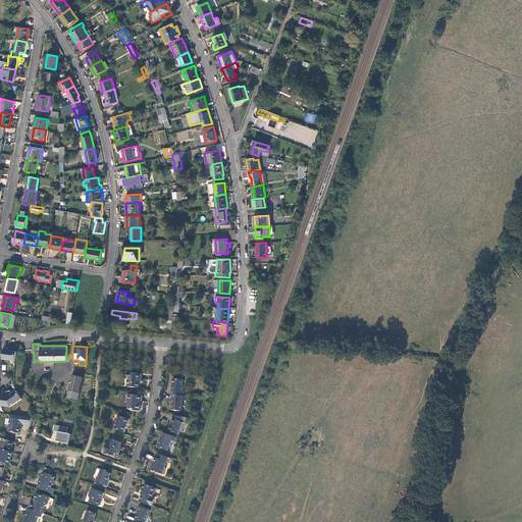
[(7,348),(4,348),(2,360),(14,361),(16,352),(7,351),(7,348)]
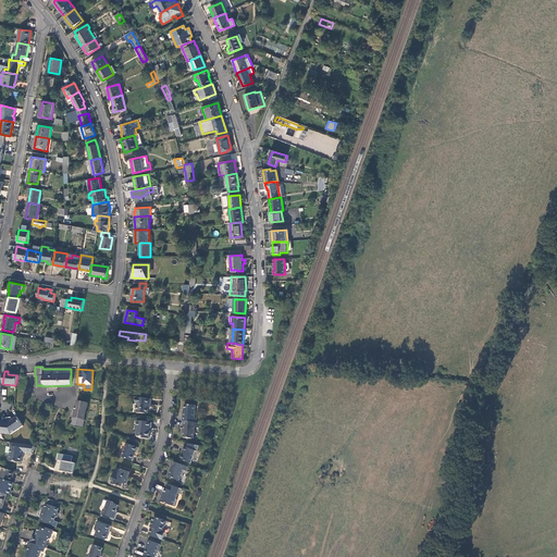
[(0,406),(9,407),(10,401),(3,400),(4,398),(0,397),(0,406)]
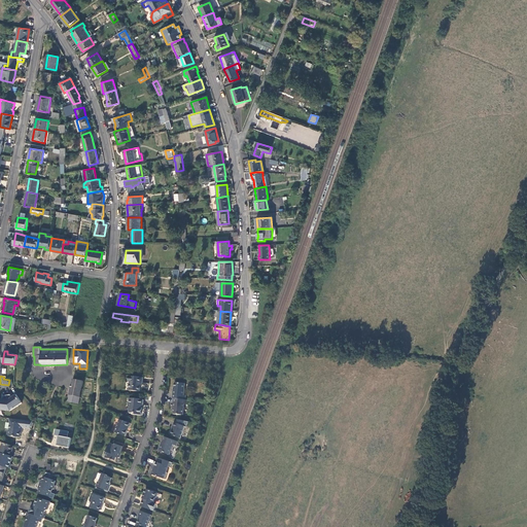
[(143,378),(130,376),(129,382),(131,382),(130,390),(140,391),(141,387),(141,384),(142,384),(143,378)]
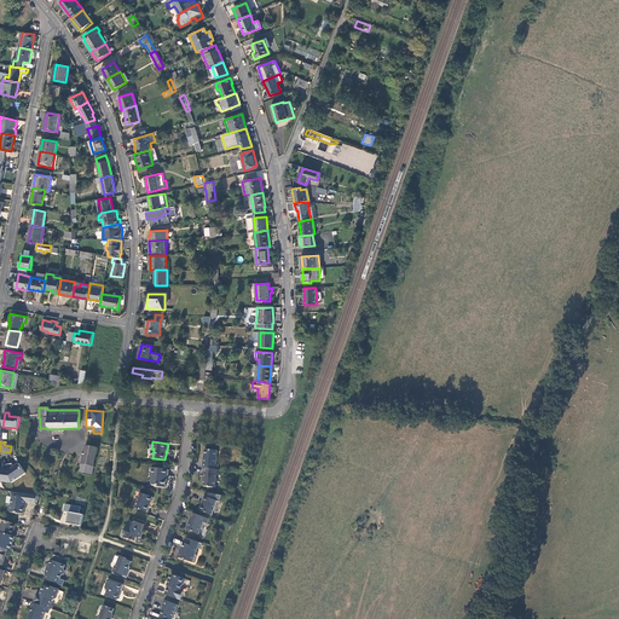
[(98,447),(85,446),(82,457),(77,456),(75,464),(76,466),(81,467),(80,472),(92,474),(98,447)]
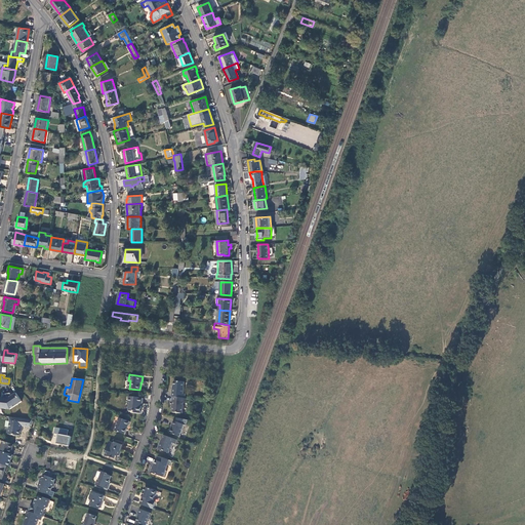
[(172,393),(171,397),(172,397),(185,398),(185,394),(183,394),(184,382),(173,381),(173,389),(172,389),(172,393)]
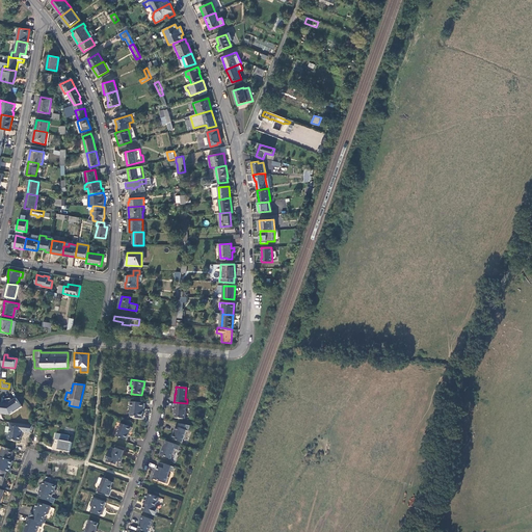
[(9,398),(6,399),(10,415),(22,406),(16,398),(11,401),(9,398)]
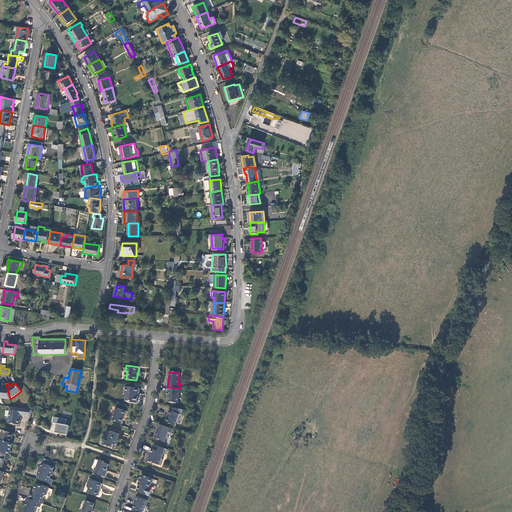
[(0,387),(0,397),(10,399),(6,384),(3,385),(2,388),(0,387)]
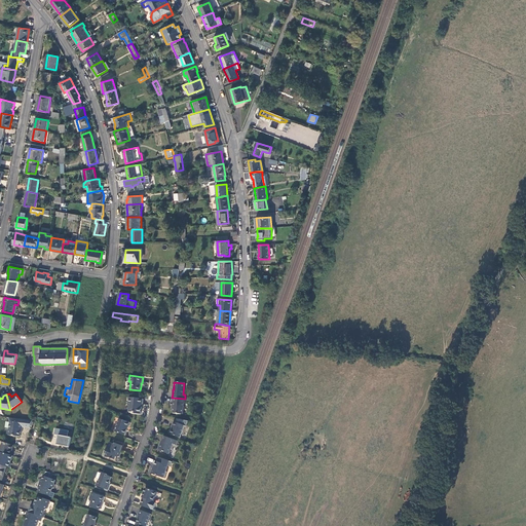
[(143,399),(134,398),(129,398),(128,402),(128,405),(129,406),(128,412),(135,413),(136,414),(141,414),(142,405),(143,405),(143,399)]
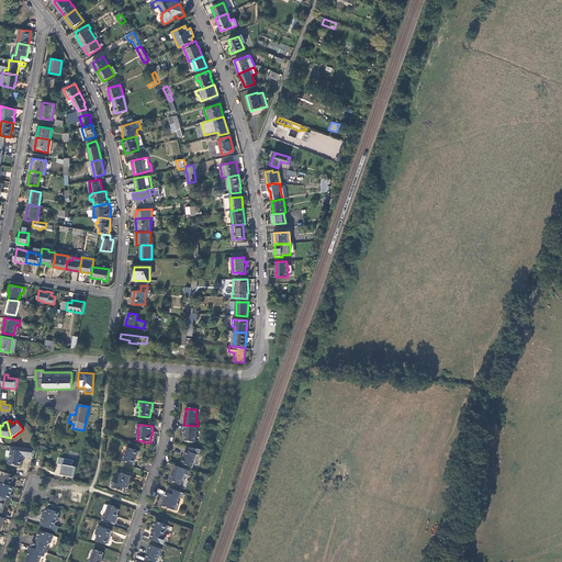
[(198,426),(184,425),(184,430),(183,430),(182,431),(182,435),(184,435),(183,442),(194,442),(197,431),(199,431),(200,427),(198,426)]
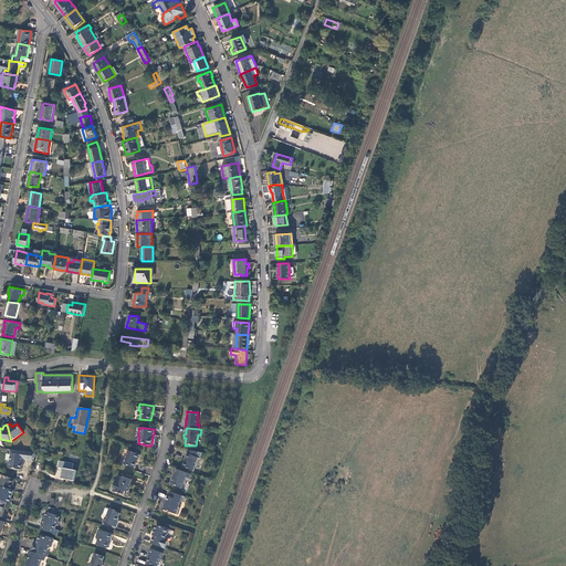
[(23,459),(32,460),(35,452),(14,450),(14,454),(11,453),(10,461),(9,461),(8,467),(9,469),(19,470),(21,470),(22,461),(23,461),(23,459)]
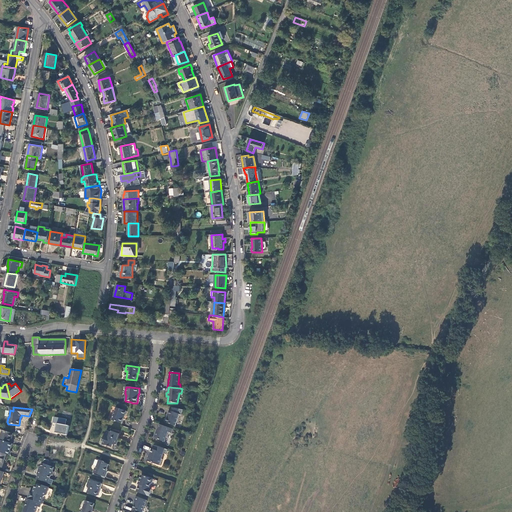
[(127,412),(116,408),(111,420),(122,423),(123,419),(124,416),(125,416),(127,412)]
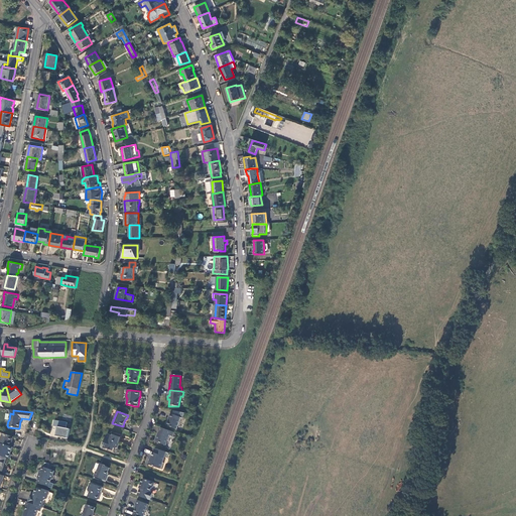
[(176,429),(180,417),(172,414),(169,414),(169,416),(168,417),(169,418),(167,424),(168,426),(176,429)]
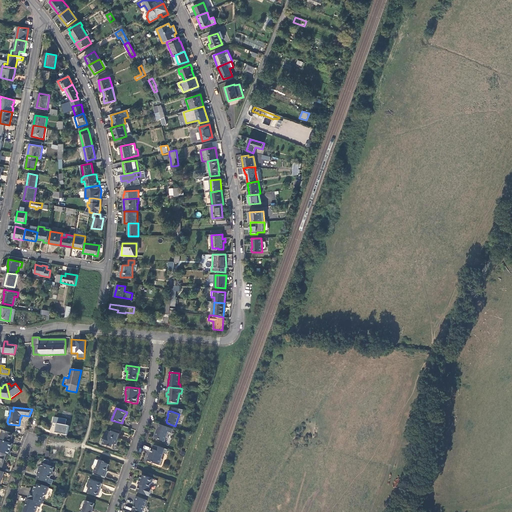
[(56,433),(68,435),(70,426),(66,425),(67,419),(54,417),(53,423),(57,424),(57,428),(56,433)]
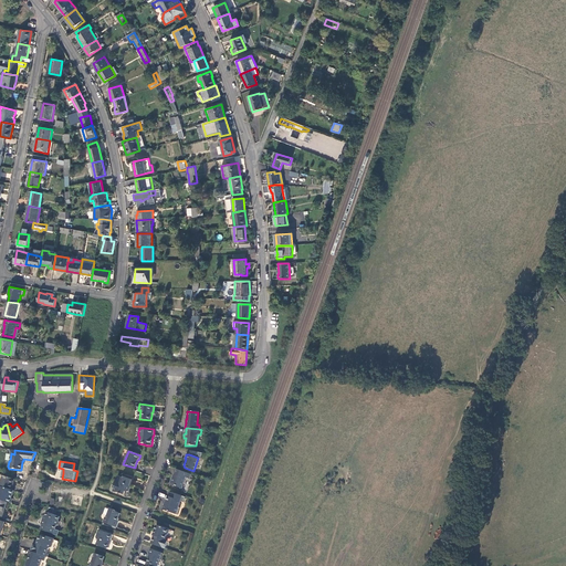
[(190,474),(177,469),(174,478),(173,477),(171,479),(170,483),(171,484),(181,489),(186,478),(189,479),(190,474)]
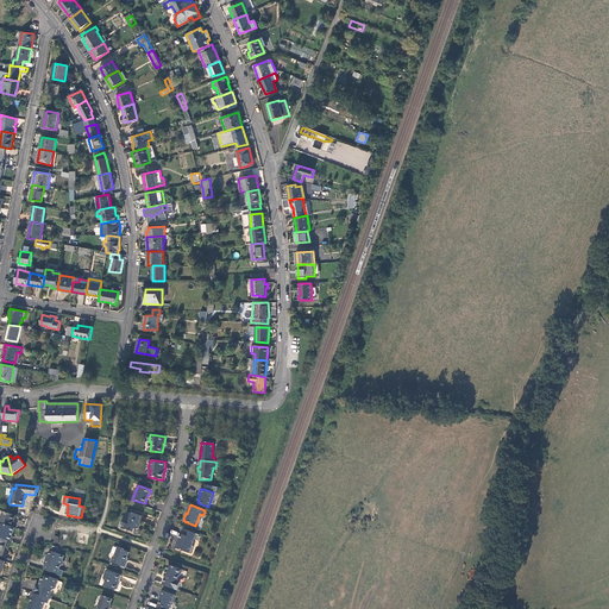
[(16,515),(4,512),(0,522),(12,527),(14,520),(16,515)]
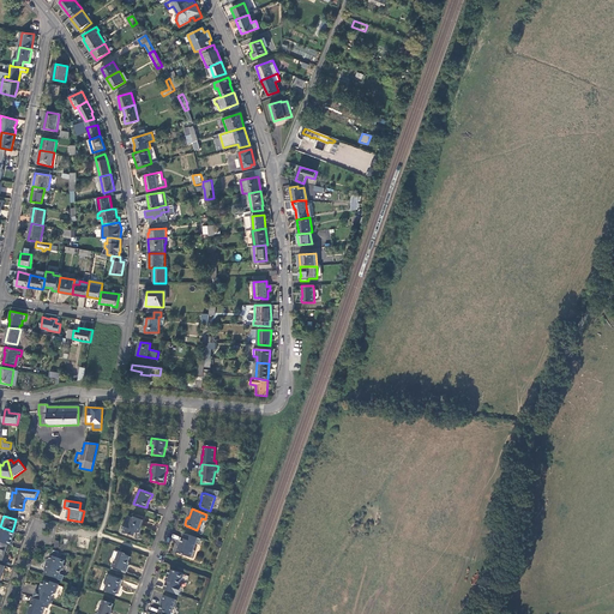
[(134,519),(128,517),(125,527),(122,533),(127,535),(128,534),(131,535),(131,536),(132,536),(132,535),(134,536),(136,533),(138,534),(140,533),(142,531),(142,528),(140,525),(143,519),(136,517),(134,519)]
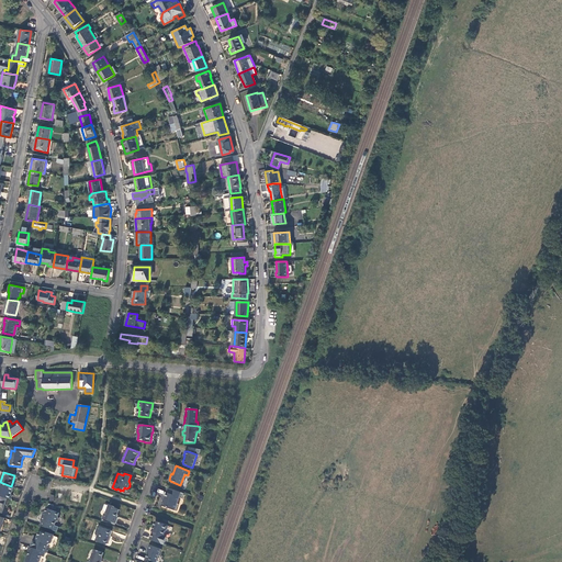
[(0,496),(7,499),(11,501),(12,495),(11,495),(13,491),(14,487),(11,486),(0,482),(0,496)]
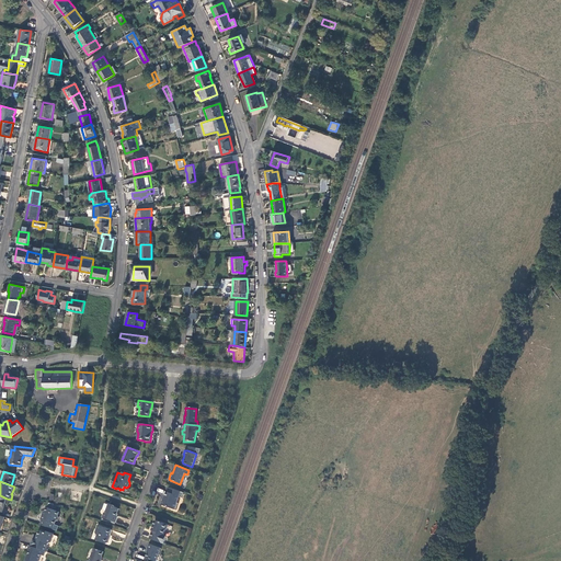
[(182,492),(169,488),(167,492),(167,491),(164,495),(163,499),(161,503),(167,505),(167,507),(173,510),(179,496),(180,497),(182,492)]
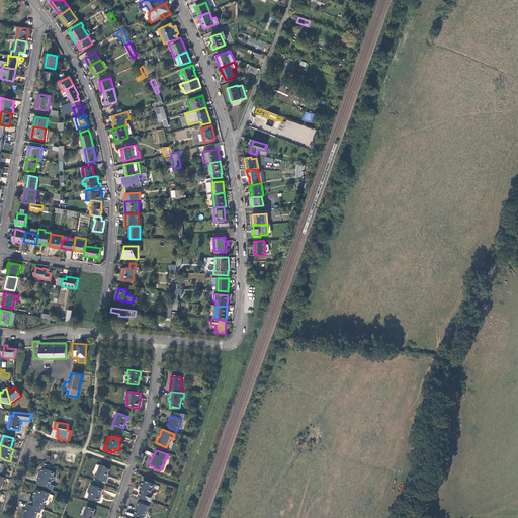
[(94,478),(106,483),(108,477),(107,477),(108,473),(109,469),(106,468),(105,466),(100,465),(98,472),(96,473),(94,478)]
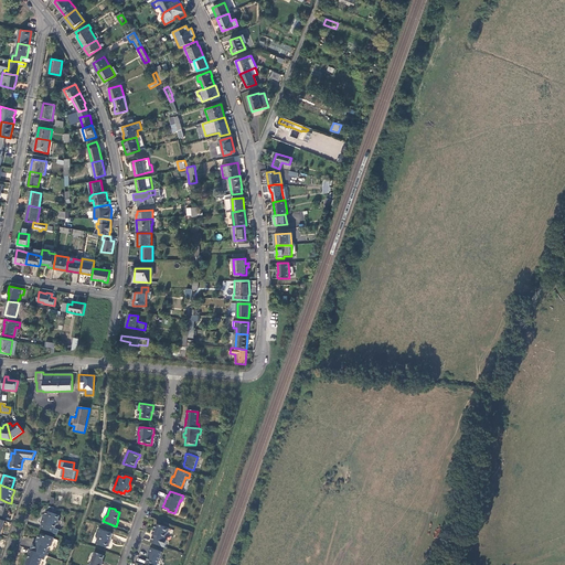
[(42,524),(40,529),(53,533),(55,525),(57,525),(60,521),(57,519),(59,515),(48,511),(44,520),(43,520),(42,520),(42,521),(41,523),(42,524)]
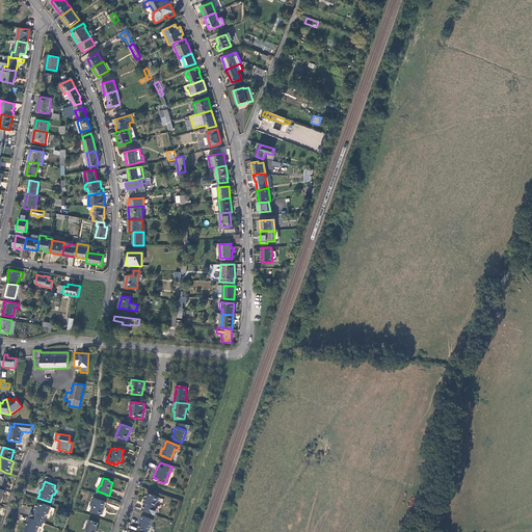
[(141,510),(155,515),(157,508),(155,507),(156,503),(158,502),(159,498),(147,494),(144,499),(143,503),(141,510)]
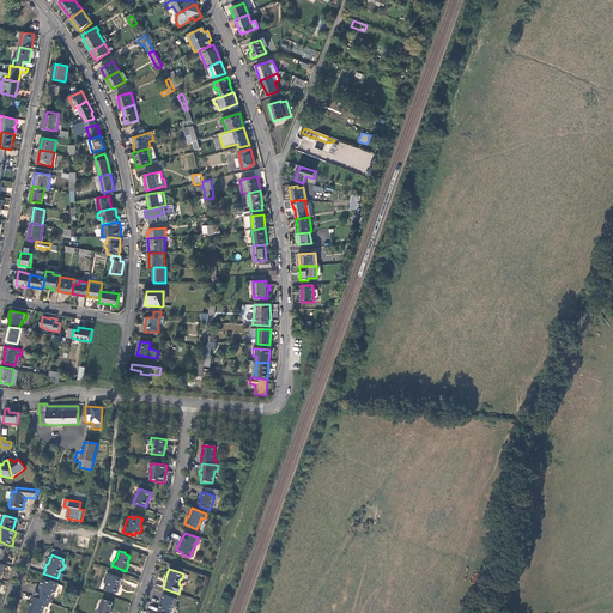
[(122,580),(107,574),(104,582),(105,584),(107,584),(104,590),(115,594),(117,593),(119,590),(117,588),(119,584),(120,584),(122,580)]
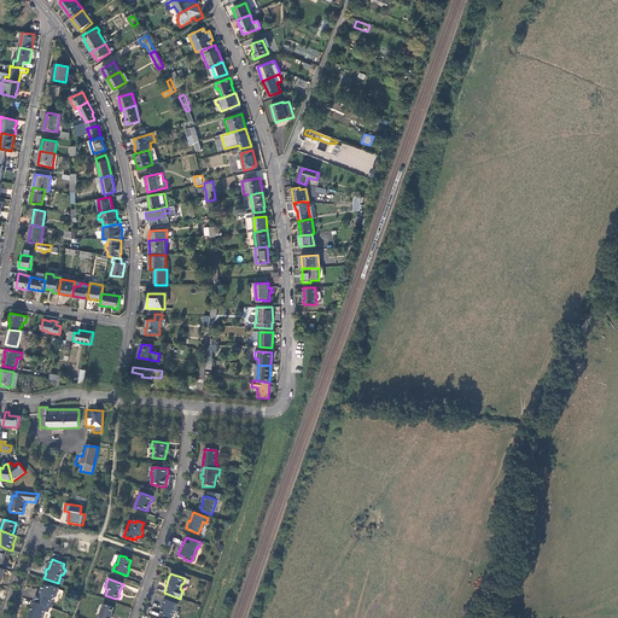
[(35,596),(33,601),(50,607),(51,605),(53,599),(56,598),(58,589),(52,586),(48,587),(44,586),(41,586),(41,589),(41,590),(40,594),(36,593),(35,596)]
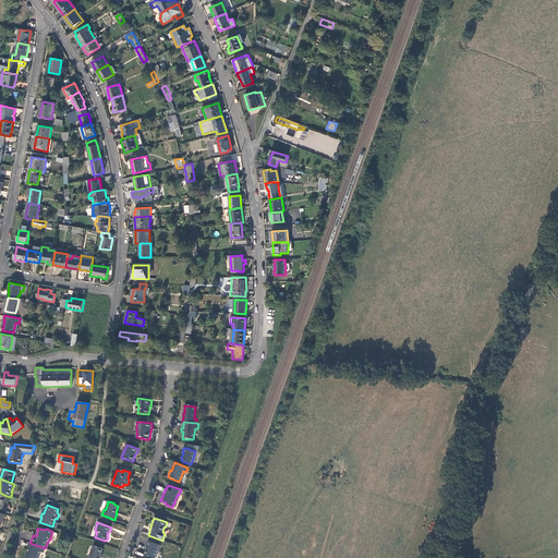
[(154,557),(159,545),(147,542),(146,545),(146,546),(147,547),(145,555),(153,557),(154,557)]
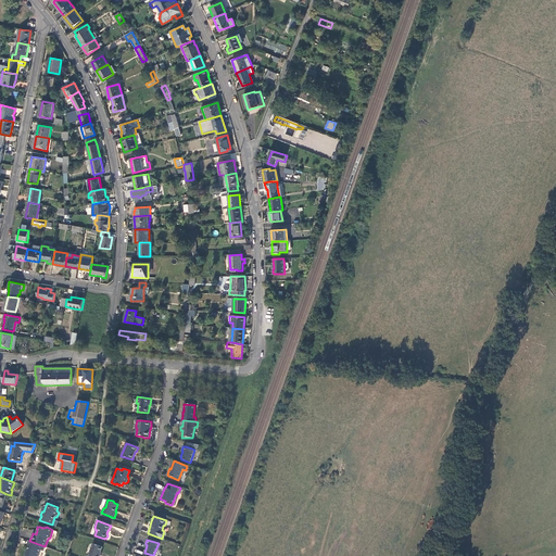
[(45,546),(29,541),(27,545),(29,546),(28,550),(27,553),(26,552),(24,555),(37,555),(40,550),(42,551),(45,546)]
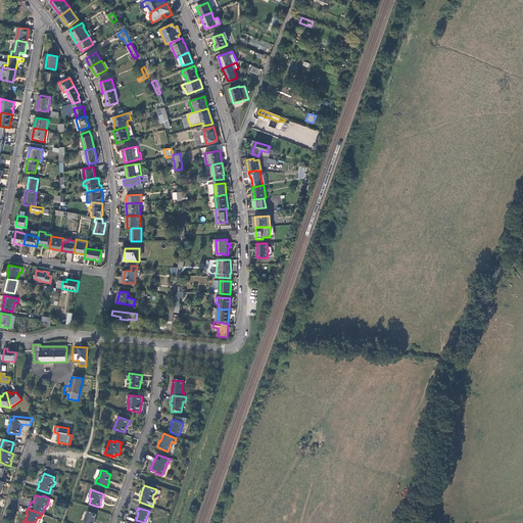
[(96,514),(88,511),(83,522),(93,522),(94,522),(93,521),(96,514)]
